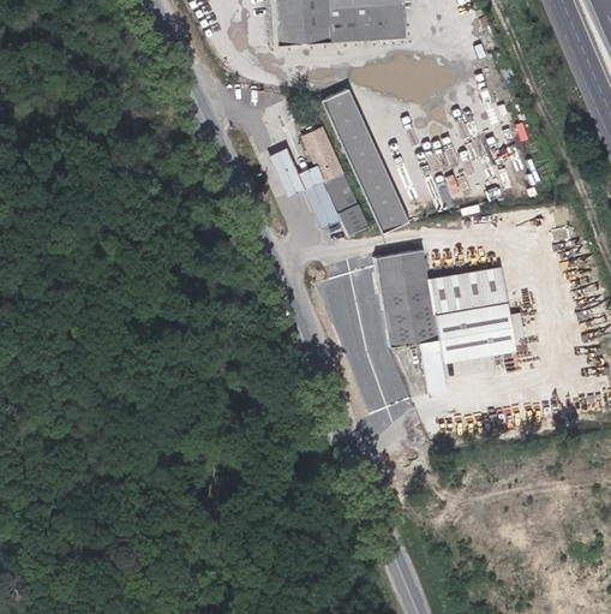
[(406,37),(403,0),(274,0),(277,46),(406,37)]
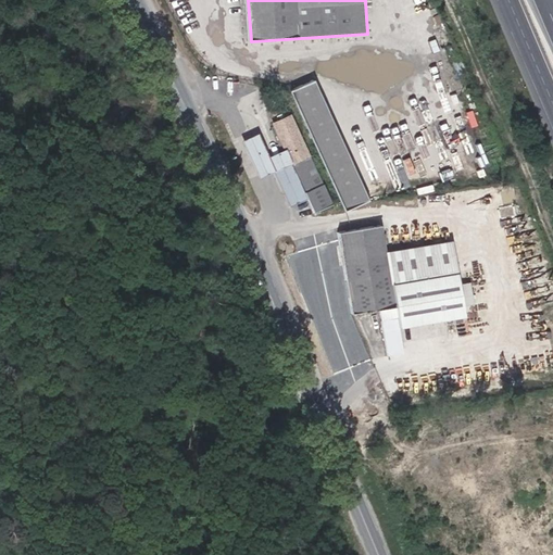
[(371,201),(315,80),(293,90),(348,212),(371,201)]
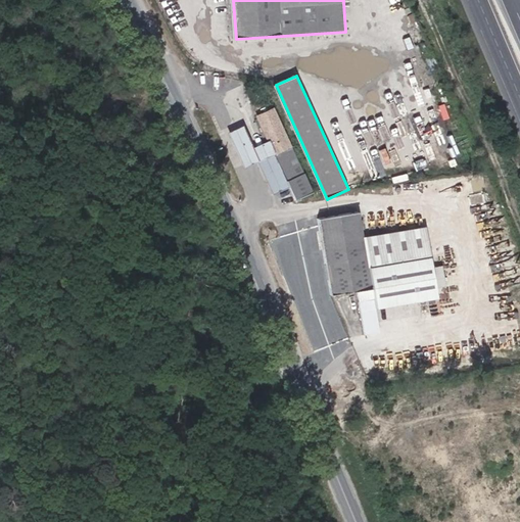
[(313,191),(275,108),(261,114),(272,140),(271,141),(277,154),(275,155),(290,187),(297,200),(314,193),(313,191)]
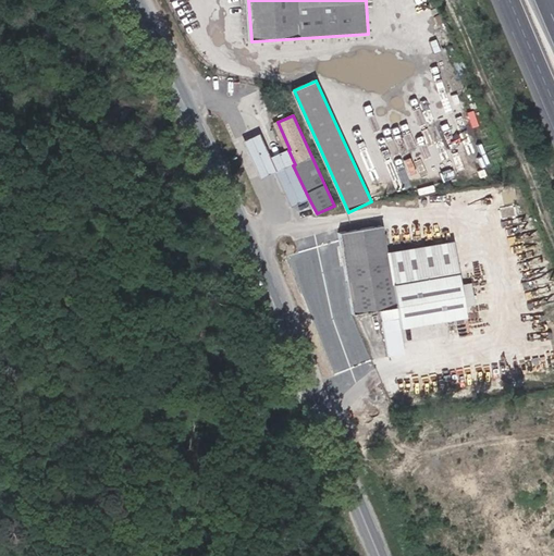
[(295,164),(288,150),(271,158),(260,134),(244,141),(261,180),(277,173),(293,165),(295,164)]
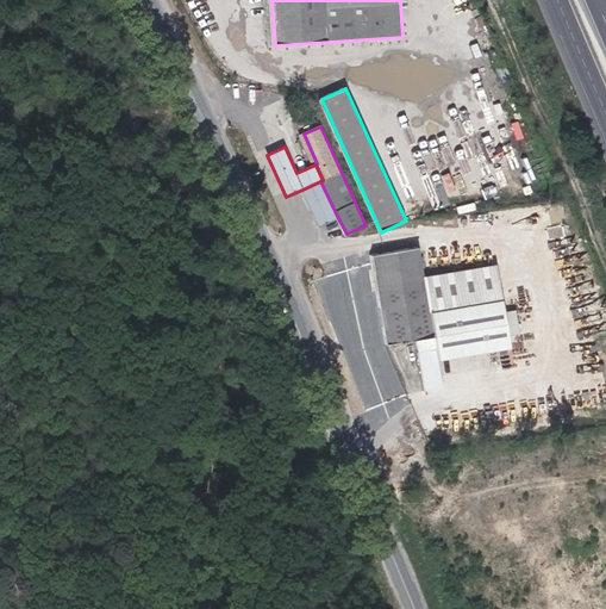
[(338,218),(320,181),(303,190),(319,228),(338,218)]
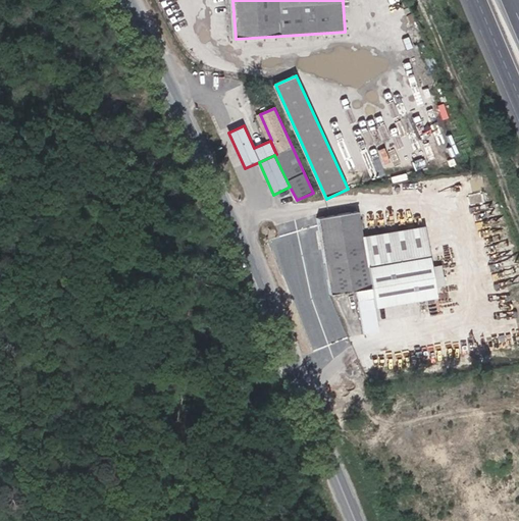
[(364,237),(360,212),(319,218),(331,295),(358,291),(372,289),(369,268),(364,237)]
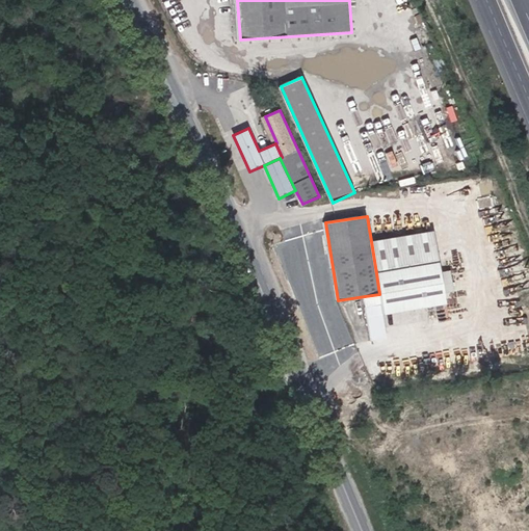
[(415,266),(439,262),(434,231),(371,241),(376,273),(415,266)]
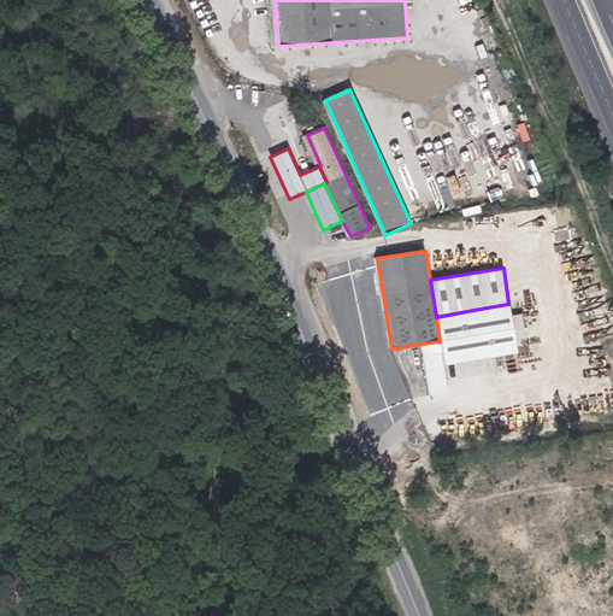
[(517,352),(508,304),(481,309),(436,317),(440,341),(441,341),(444,364),(517,352)]
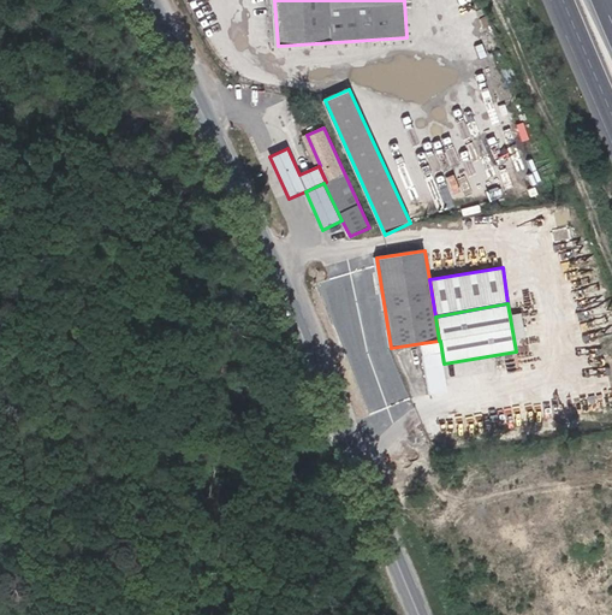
[(444,364),(440,341),(439,341),(422,343),(432,395),(449,392),(444,364)]
